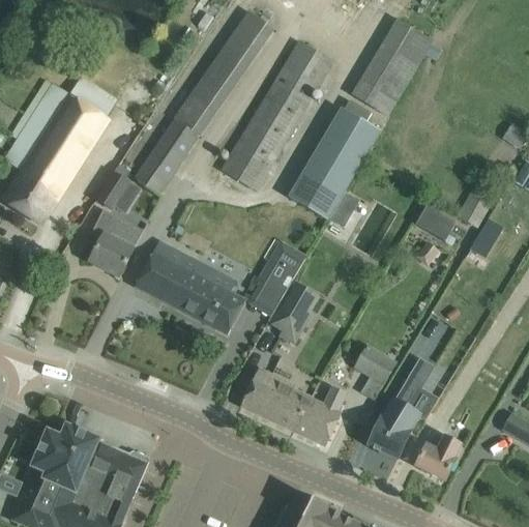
[(274,28),(250,11),(135,177),(157,193),(199,135),(274,28)]
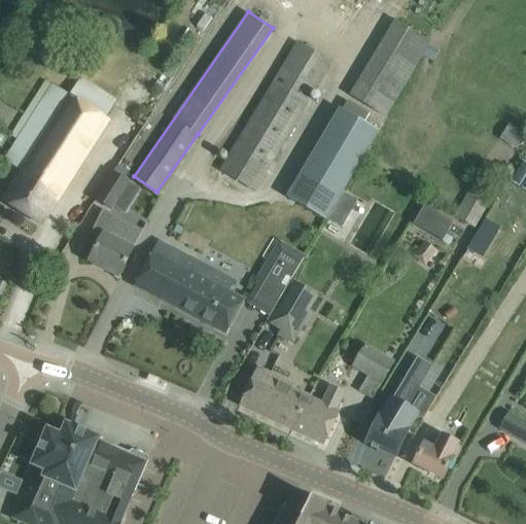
[(346,96),(388,114),(424,36),(383,16),(346,96)]
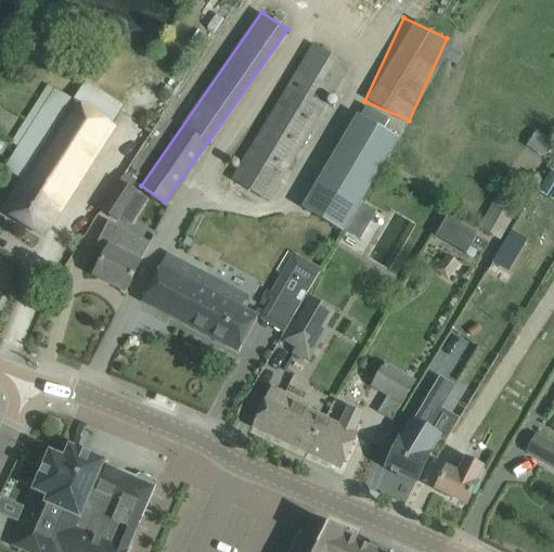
[(229,178),(268,201),(348,64),(312,42),(229,178)]
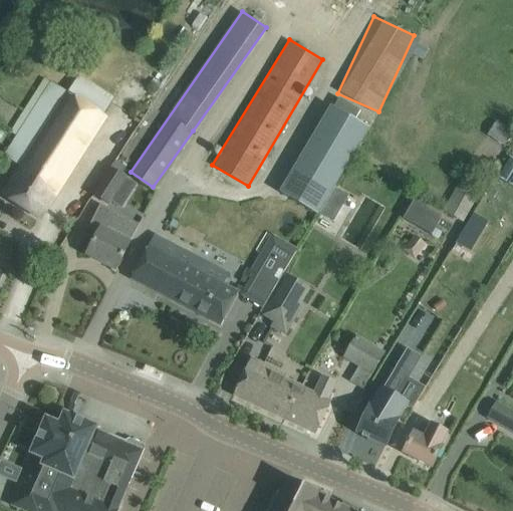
[(81,148),(111,100),(75,77),(67,91),(51,80),(5,153),(20,163),(1,194),(37,217),(81,148)]
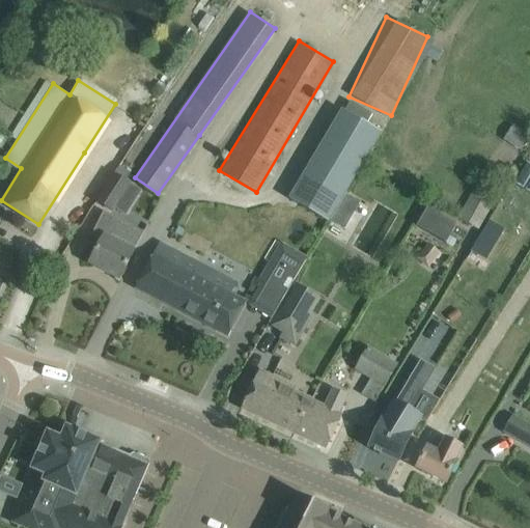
[(287,197),(327,221),(329,218),(344,192),(380,132),(341,109),(287,197)]
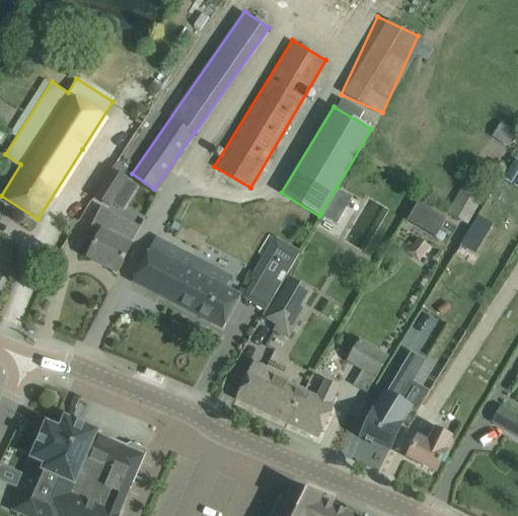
[(500,121),(491,136),(507,146),(516,132),(500,121)]
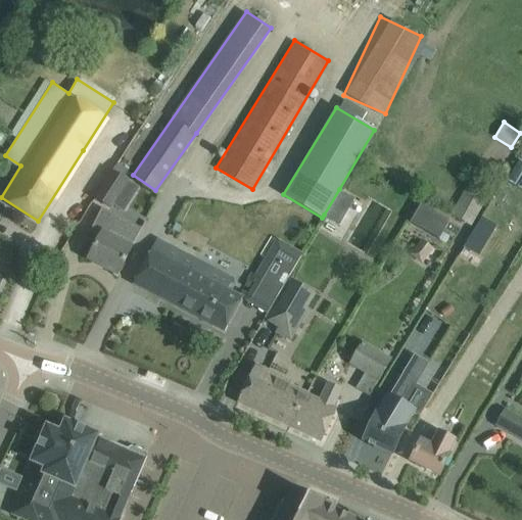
[(521,161),(513,157),(502,179),(521,189),(521,188),(521,161)]
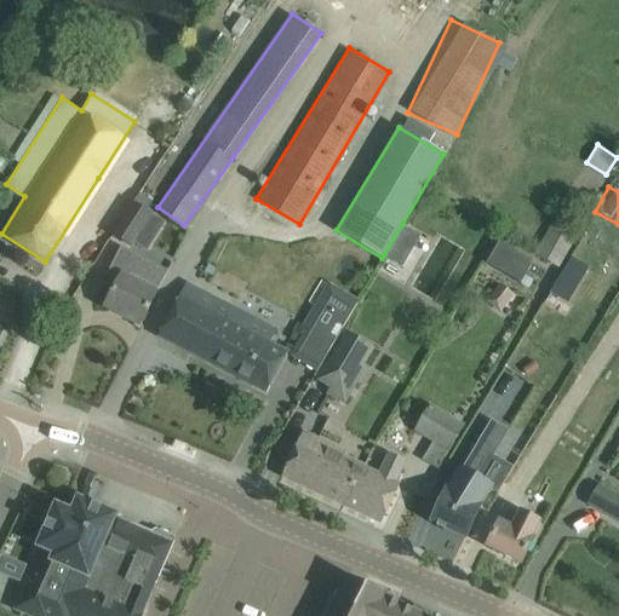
[(114,235),(132,247),(152,217),(133,205),(114,235)]
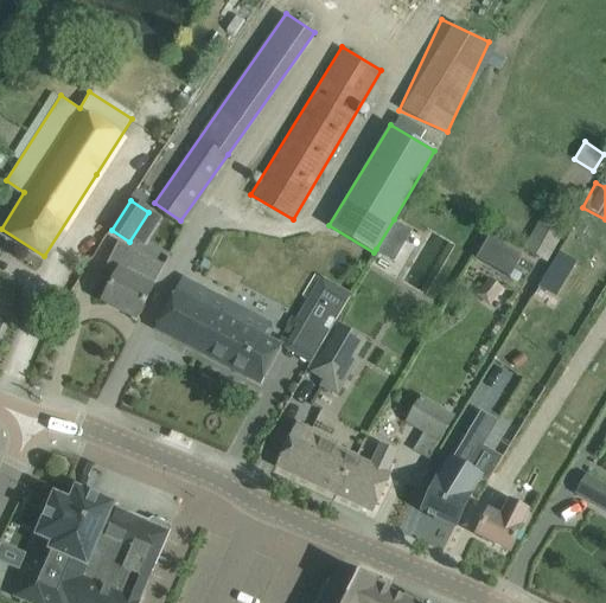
[(522,248),(547,261),(571,215),(548,203),(522,248)]
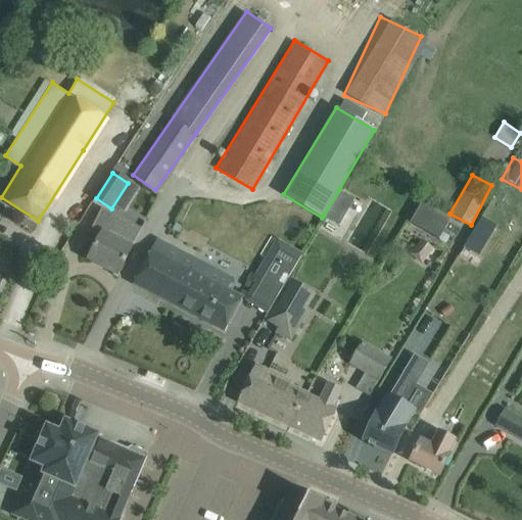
[(339,189),(324,215),(336,222),(351,196),(339,189)]
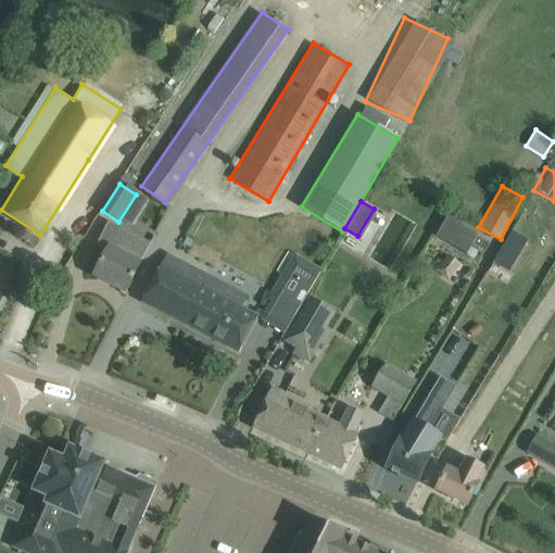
[(109,221),(90,253),(100,259),(92,274),(124,290),(148,243),(138,239),(139,237),(109,221)]
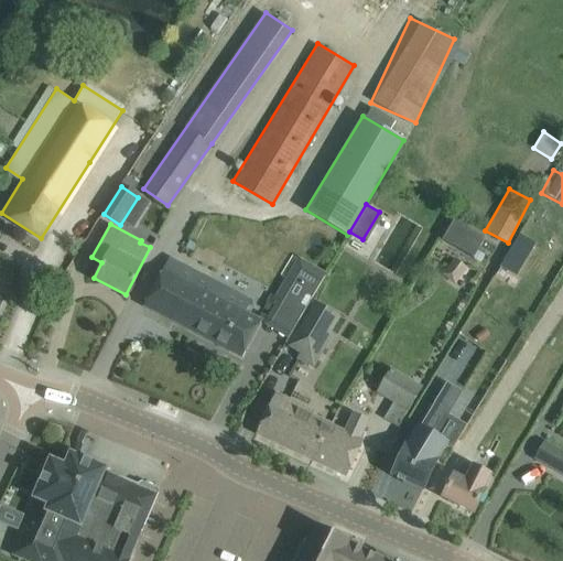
[(234,289),(170,255),(143,304),(240,355),(259,320),(226,303),(234,289)]
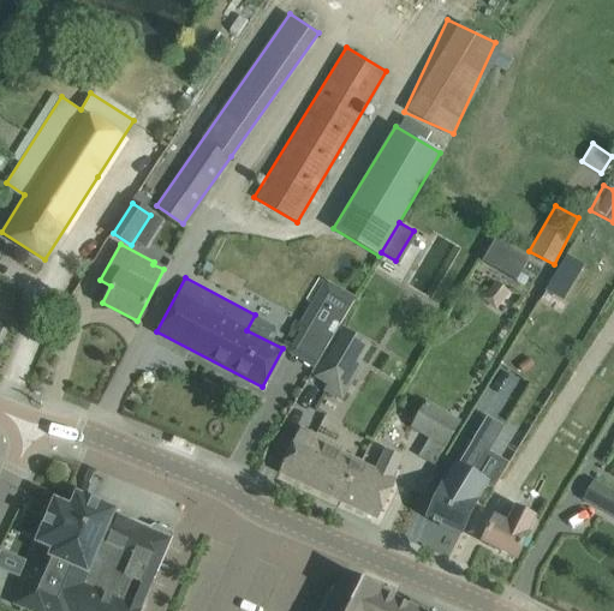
[(294,319),(290,327),(323,347),(338,324),(353,298),(339,288),(329,305),(325,306),(316,300),(310,310),(308,309),(299,322),(294,319)]
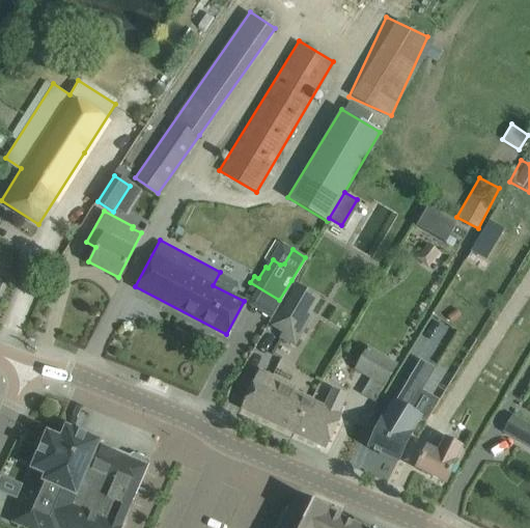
[(316,296),(291,280),(279,300),(267,323),(284,333),(281,338),(294,345),(311,315),(307,312),(316,296)]
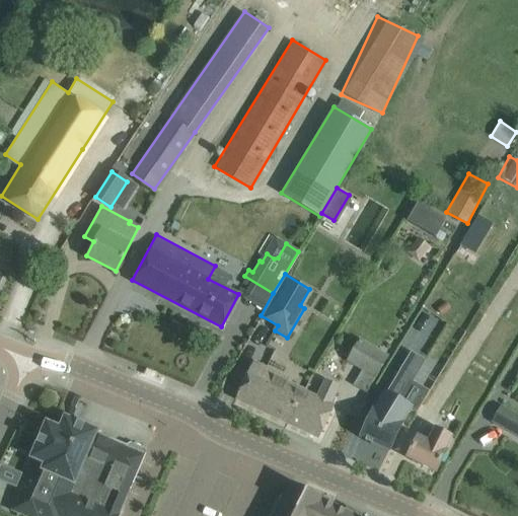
[(359,338),(346,360),(374,376),(386,354),(359,338)]
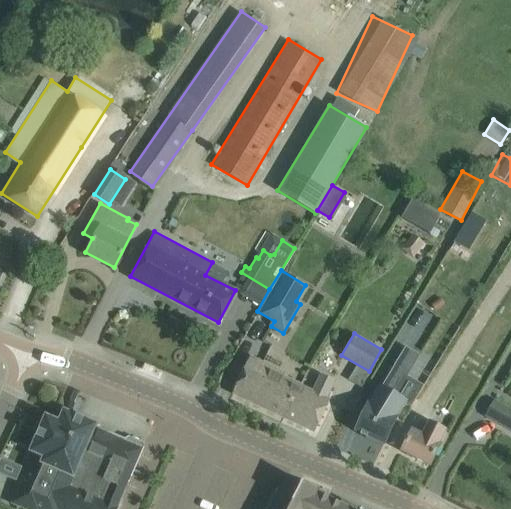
[(367,404),(356,429),(382,441),(394,416),(403,401),(392,395),(396,389),(402,378),(404,379),(419,354),(404,345),(392,364),(379,387),(378,387),(368,404),(367,404)]
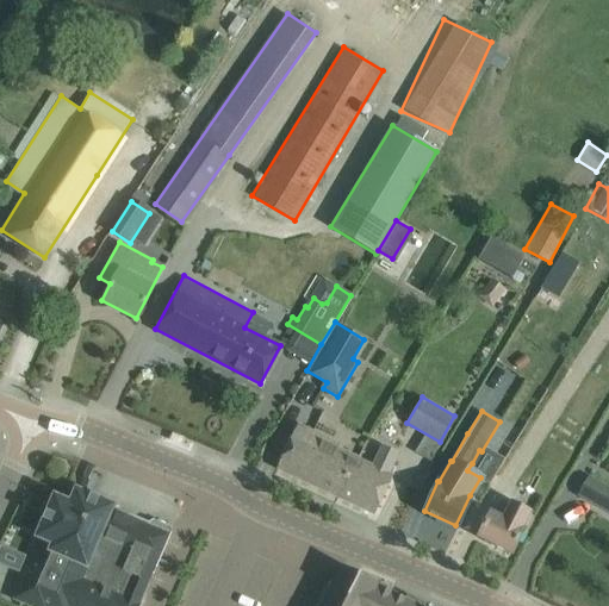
[(275,466),(337,495),(356,456),(330,443),(331,441),(296,424),(275,466)]
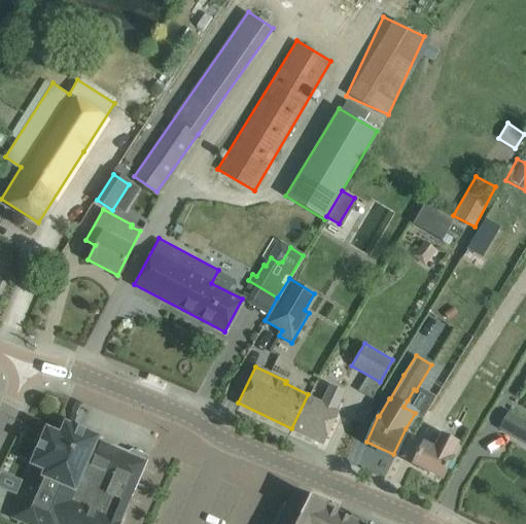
[(308,394),(291,428),(322,443),(337,411),(335,410),(343,390),(329,384),(320,403),(308,396),(308,394)]
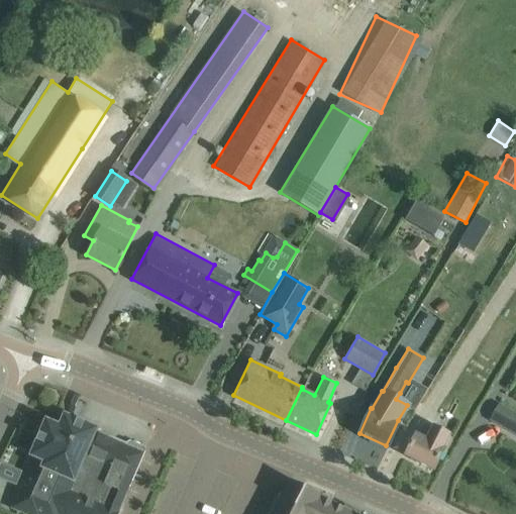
[(515,411),(511,409),(501,425),(512,431),(515,423),(515,411)]
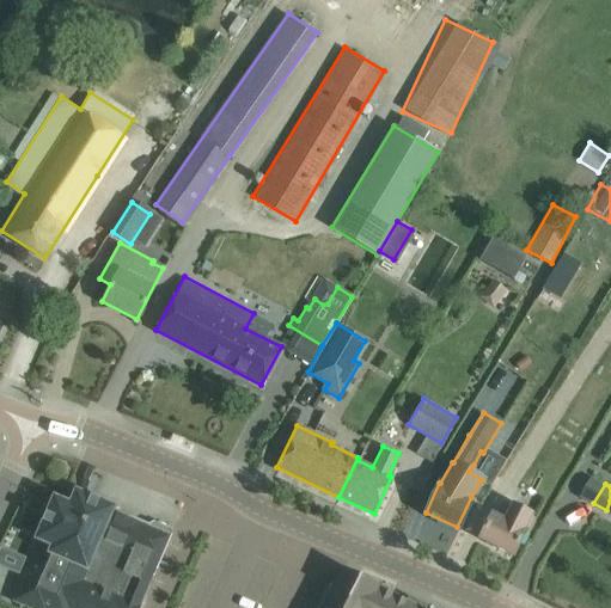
[(37,539),(11,599),(32,607),(136,607),(169,534),(111,509),(112,507),(75,490),(69,503),(54,497),(36,539),(37,539)]
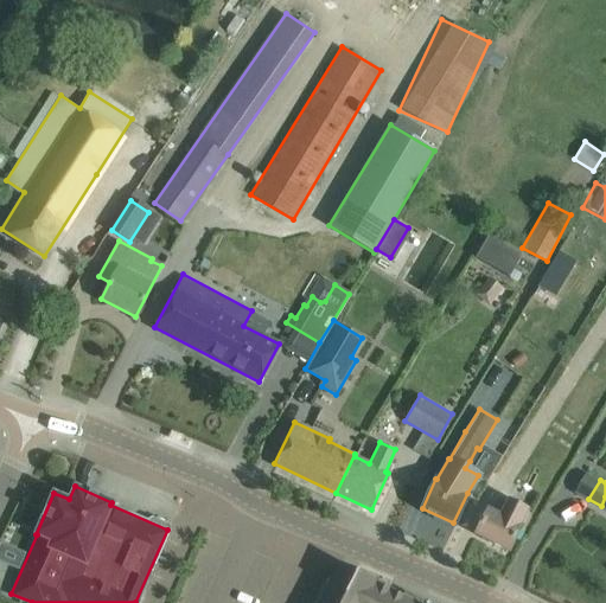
[(508,550),(521,525),(520,525),(527,512),(506,500),(498,514),(488,508),(474,533),(508,550)]
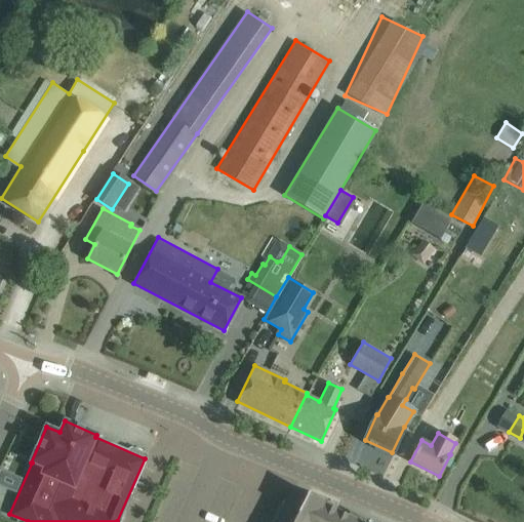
[(0,483),(13,488),(16,478),(0,473),(0,483)]
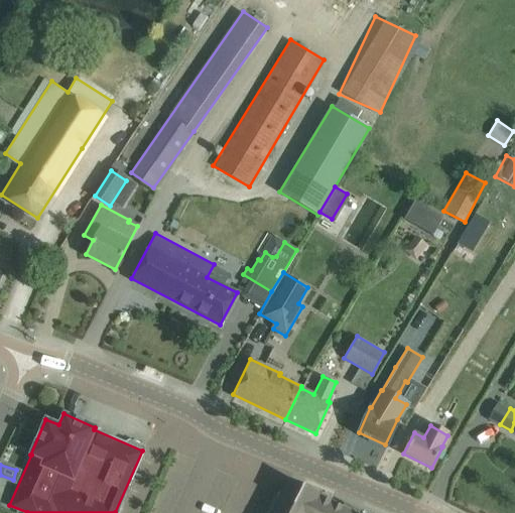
[(271,512),(354,512),(352,512),(351,512),(347,512),(343,511),(344,508),(288,480),(271,512)]
